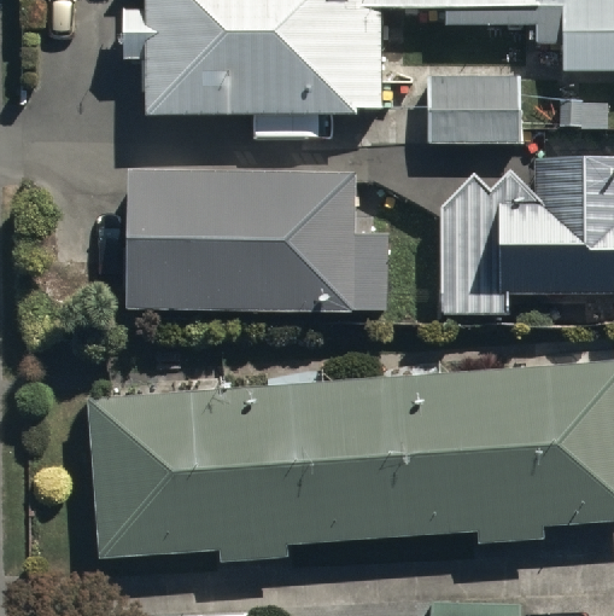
[(569,0),(138,0),(139,21),(118,21),(118,73),(142,73),(142,123),(355,122),(355,116),(379,116),(379,16),(444,16),(444,36),(531,36),(531,57),(559,57),(559,81),(613,80),(613,0),(571,1),(569,0)]
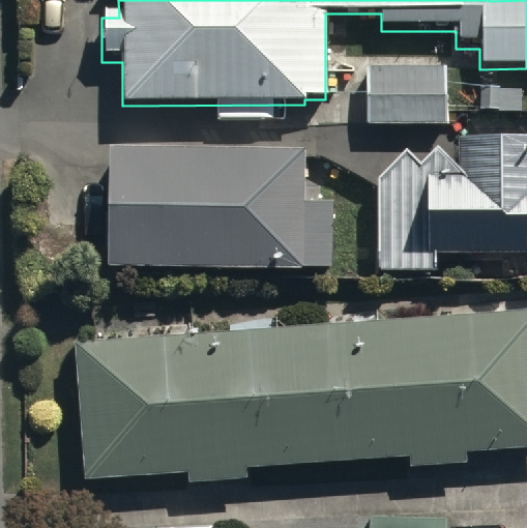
[(450,62),(367,61),(366,126),(407,127),(407,141),(432,142),(433,124),(450,124),(450,62)]
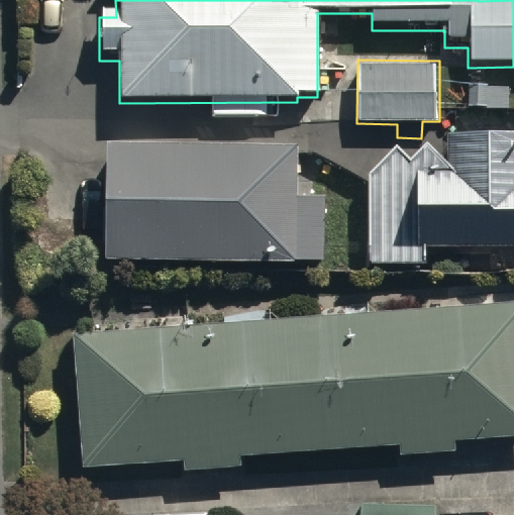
[(398,144),(368,169),(369,262),(432,261),(432,245),(454,245),(454,268),(481,268),(481,245),(513,244),(513,130),(453,131),(453,158),(428,143),(411,158),(398,144)]
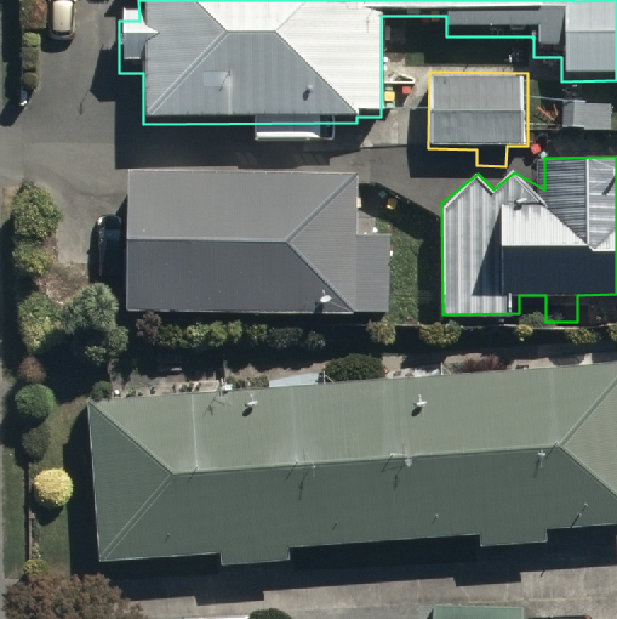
[(358,171),(131,169),(130,312),(393,314),(394,234),(358,233),(358,171)]
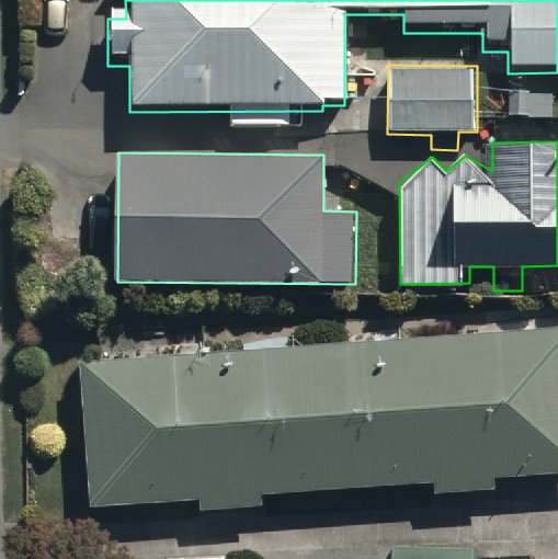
[(557,326),(80,358),(90,508),(202,500),(202,510),(265,505),(265,495),(439,483),(440,494),(497,491),(496,477),(557,472),(557,326)]
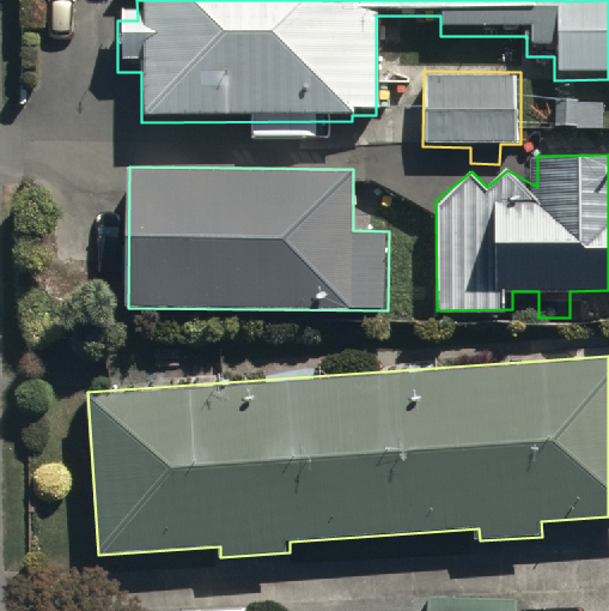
[(516,610),(517,598),(431,594),(430,610),(516,610)]
